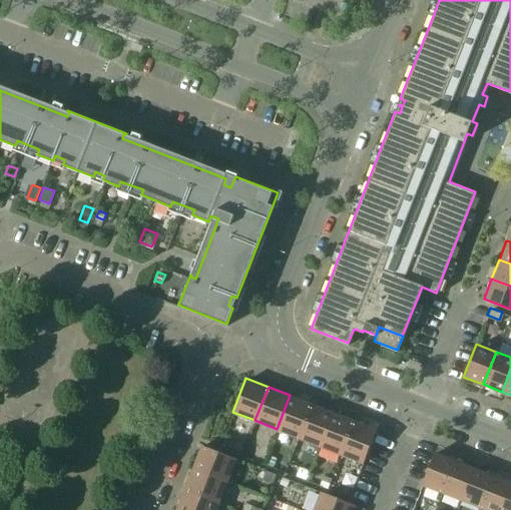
[(277,429),(298,437),(311,403),(290,395),(277,429)]
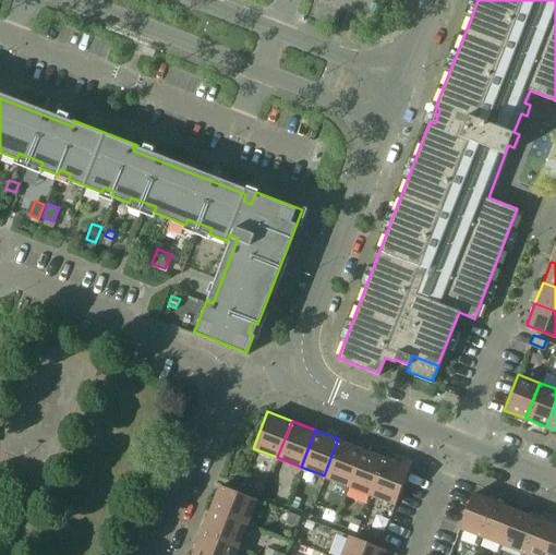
[(324,475),(347,484),(361,447),(338,438),(324,475)]
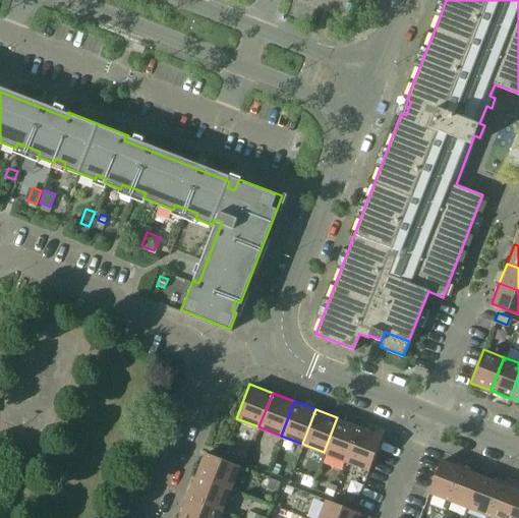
[(324,452),(345,461),(359,426),(337,417),(324,452)]
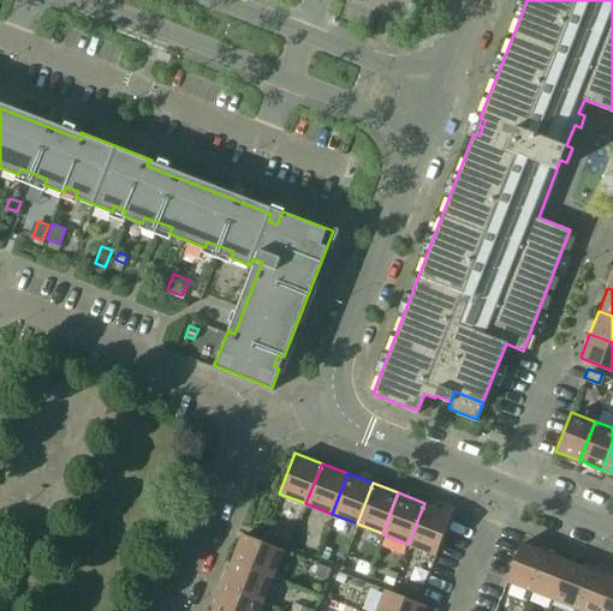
[(424,503),(408,544),(435,553),(451,513),(424,503)]
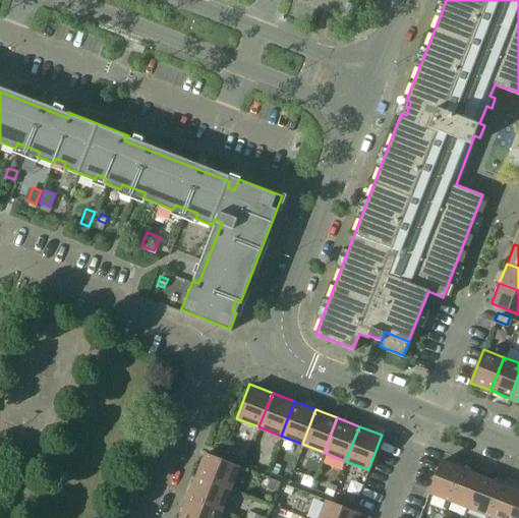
[(205,451),(195,473),(230,487),(239,464),(205,451)]
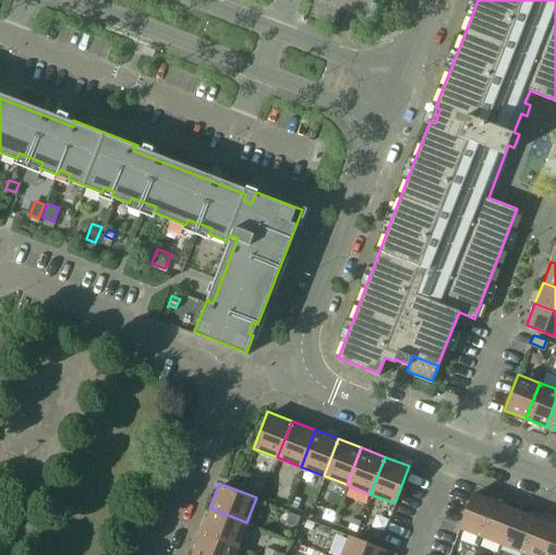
[(458,527),(480,535),(494,499),(472,491),(458,527)]
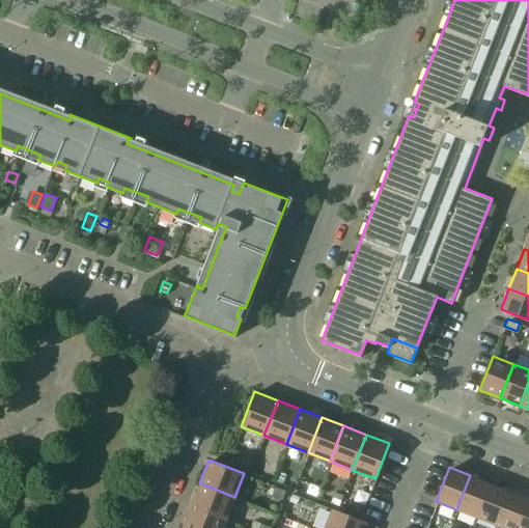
[(287,477),(295,480),(299,471),(291,468),(287,477)]
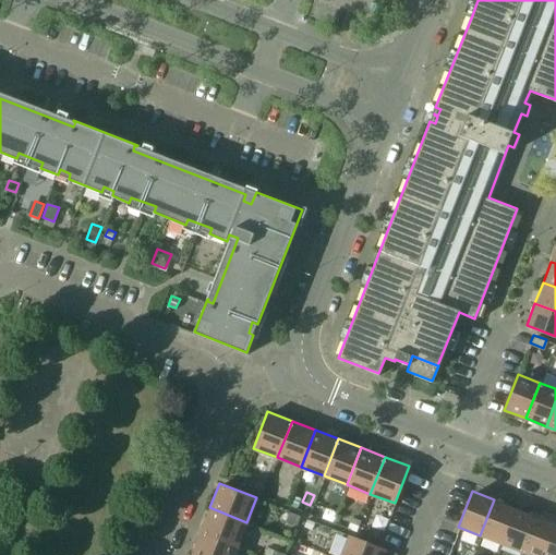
[(480,535),(500,543),(515,507),(494,499),(480,535)]
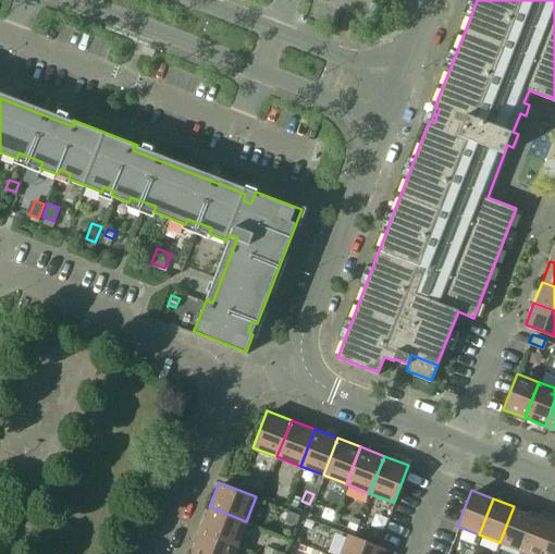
[(209,506),(200,529),(237,544),(246,521),(209,506)]
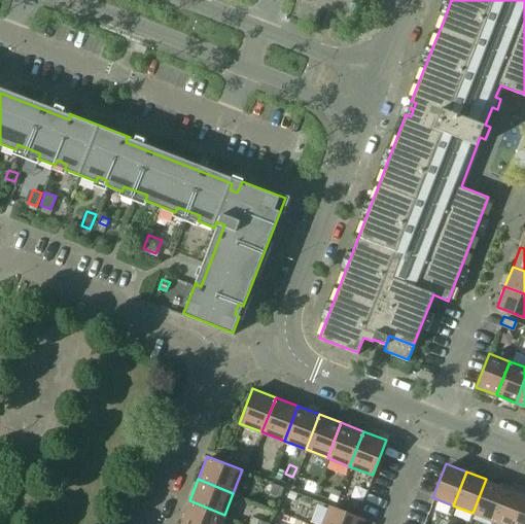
[(314,490),(317,482),(307,479),(304,487),(314,490)]
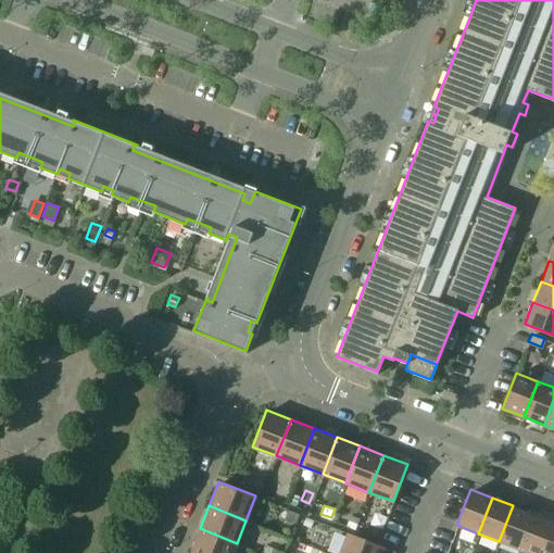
[(499,541),(519,549),(533,514),(513,505),(499,541)]
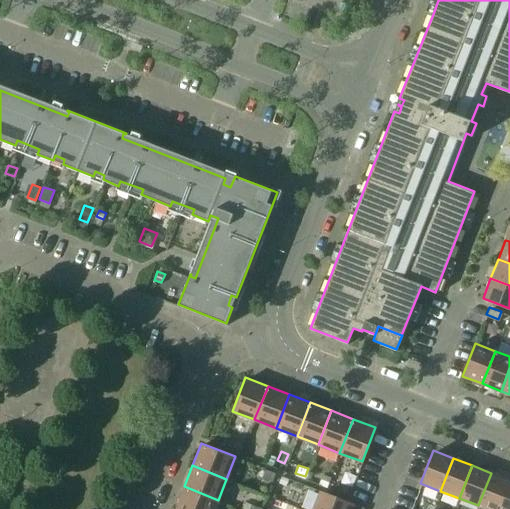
[(265,468),(262,476),(271,480),(275,472),(265,468)]
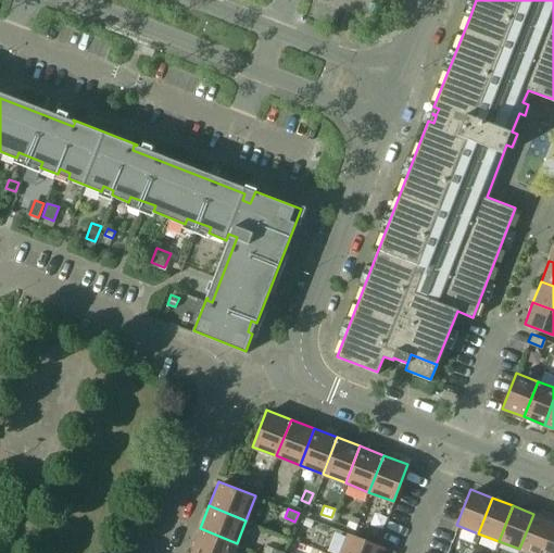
[(345,524),(354,527),(359,517),(350,514),(345,524)]
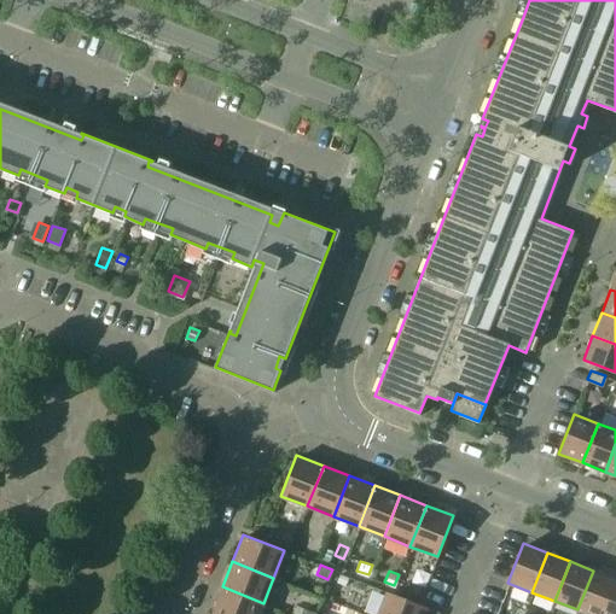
[(577,609),(588,613),(602,613),(615,579),(593,571),(577,609)]
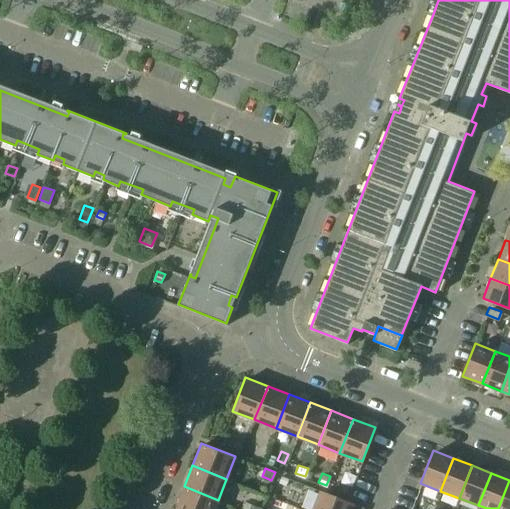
[(285,484),(288,478),(280,475),(278,481),(285,484)]
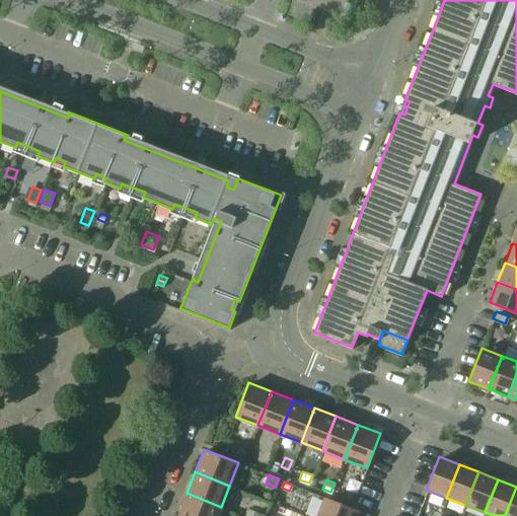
[(516,515),(516,487),(505,515),(516,515)]
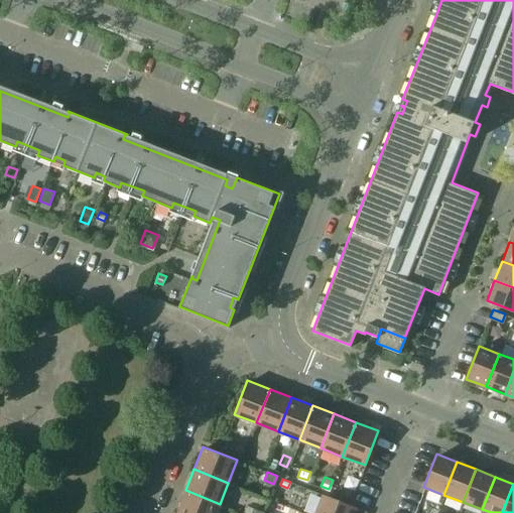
[(185,490),(177,512),(179,512),(216,512),(220,504),(185,490)]
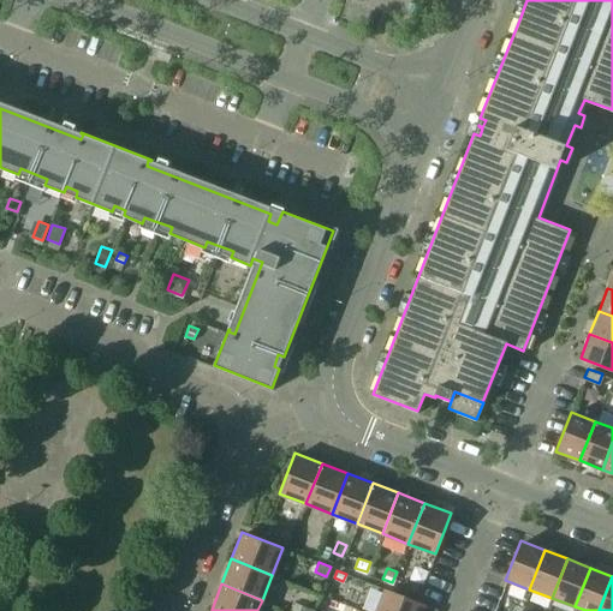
[(385,588),(375,610),(435,610),(438,609),(385,588)]
